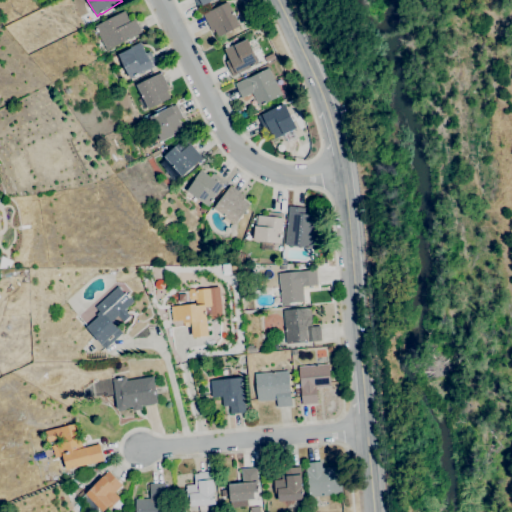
[(218,37),(214,30),(211,31),(202,14),(228,1),(240,26),(237,27),(239,29),(233,32),(232,30),(218,37)]
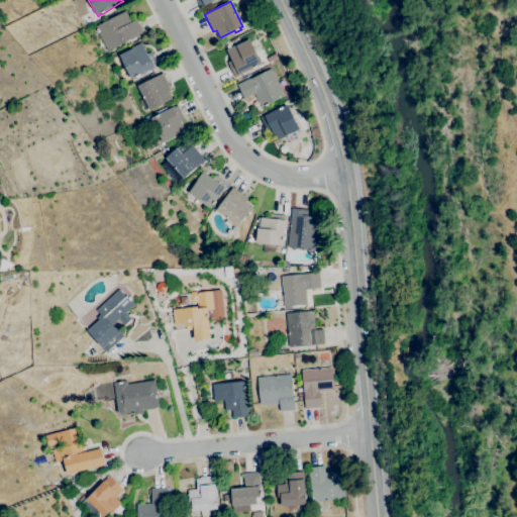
[(106,50),(94,26),(125,11),(131,22),(135,19),(142,32),(106,50)]
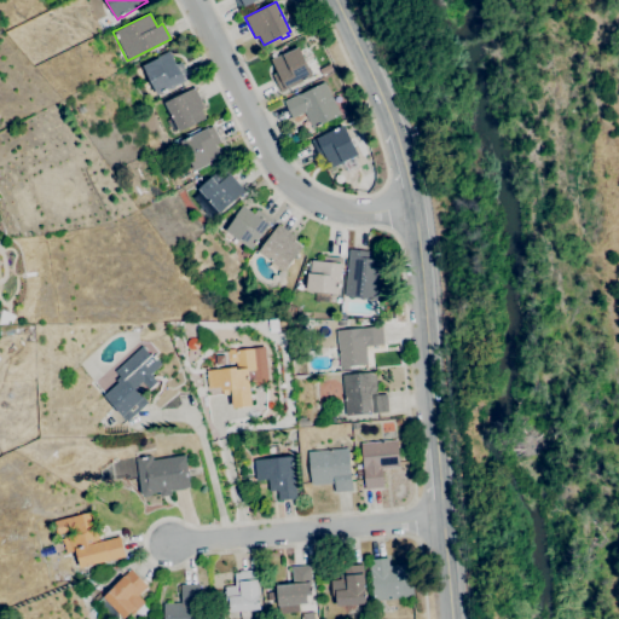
[(281,92),(272,75),(277,73),(270,59),(282,55),(299,47),(313,76),(285,91),(285,90),(281,92)]
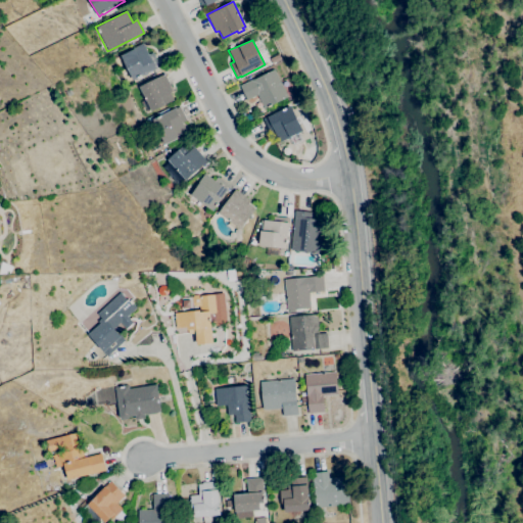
[(133,81),(121,55),(134,49),(134,48),(143,43),(149,54),(152,52),(159,66),(141,77),(140,77),(137,78),(137,79),(133,81)]
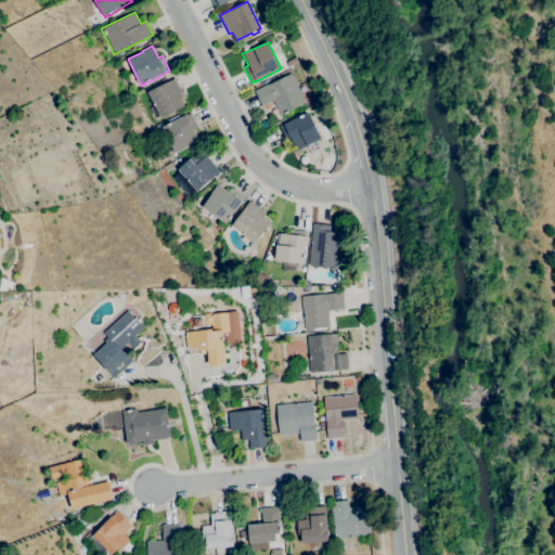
[(288,68),(285,62),(296,57),(298,63),(288,68)]
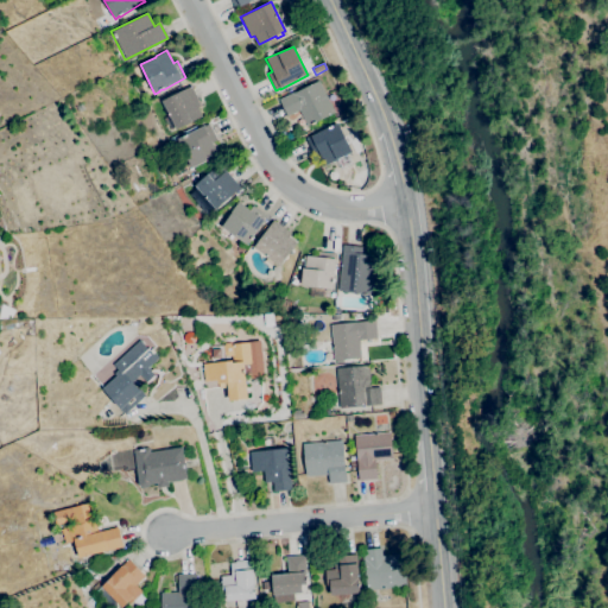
[(306,127),(298,111),(286,116),(278,100),(295,92),(295,93),(318,81),(335,113),(306,127)]
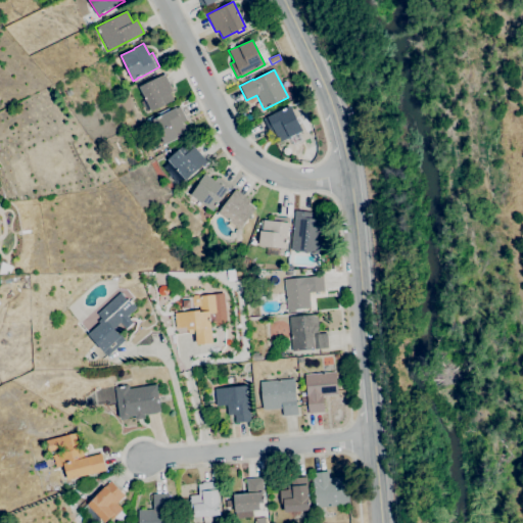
[(150,111),(138,87),(163,75),(173,92),(170,93),(174,100),(150,111)]
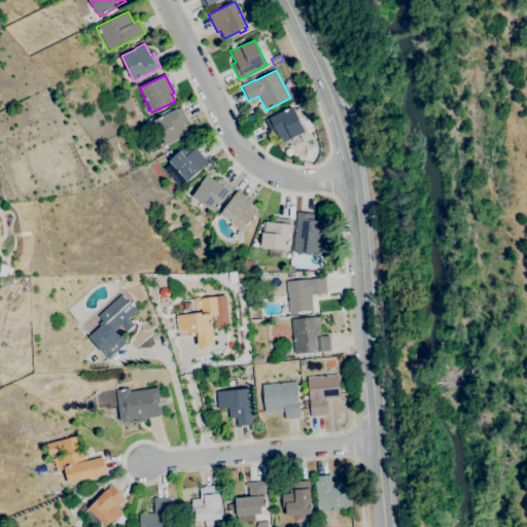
[(281,144),(276,133),(272,135),(265,120),(269,118),(293,106),(306,132),(291,138),(292,139),(281,144)]
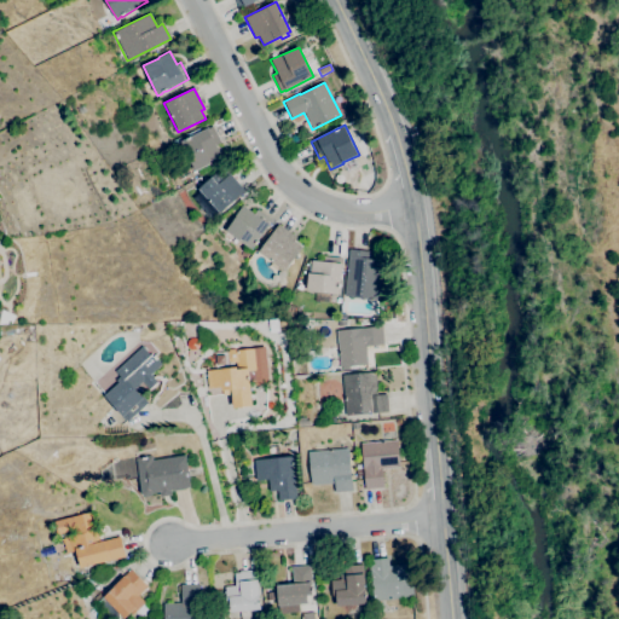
[(195,171),(179,142),(207,128),(213,126),(221,143),(215,145),(220,155),(209,161),(209,163),(195,171)]
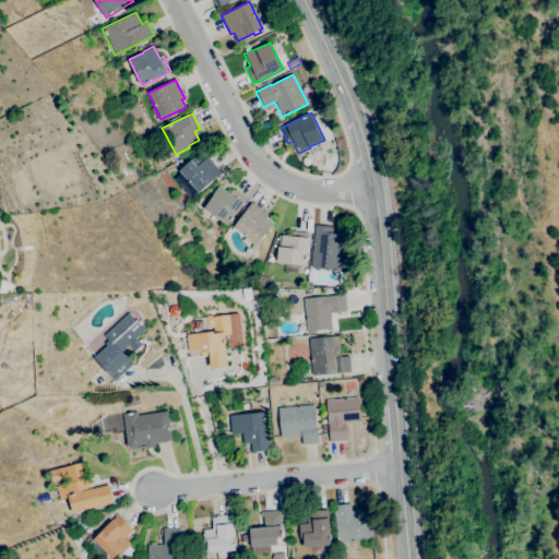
[(198,192),(178,170),(190,159),(198,154),(203,159),(206,156),(221,173),(198,192)]
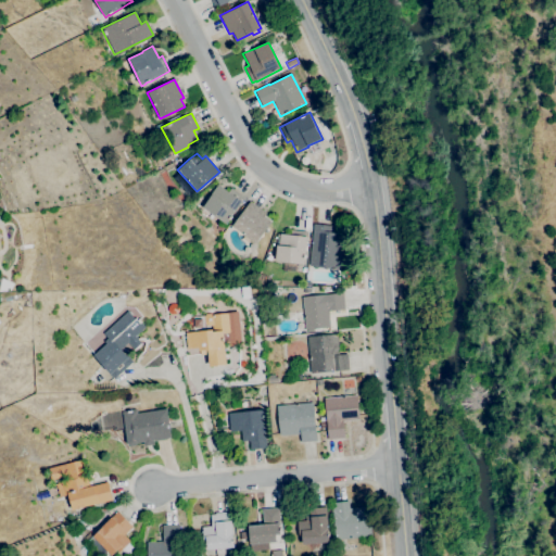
[(225,224),(202,206),(209,198),(211,196),(210,194),(217,184),(228,191),(231,188),(244,198),(242,201),(225,224)]
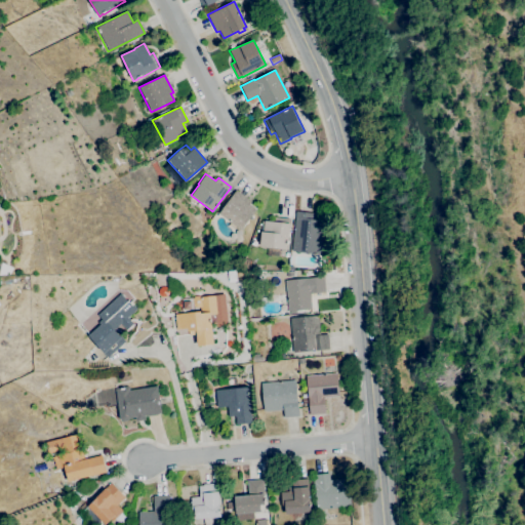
[(241,230),(236,226),(233,230),(228,226),(231,223),(218,213),(236,190),(251,201),(248,205),(255,210),(241,230)]
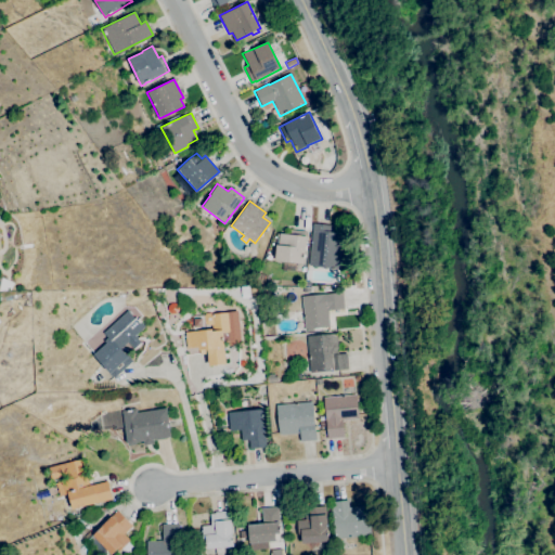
[(219,232),(214,228),(218,222),(223,227),(219,232)]
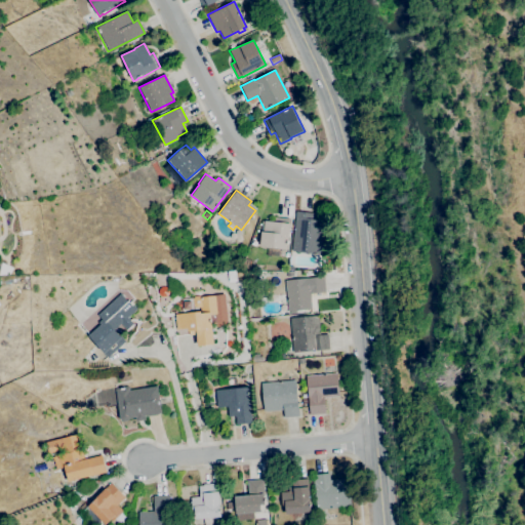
[(321,254),(291,251),(296,211),(313,213),(312,219),(324,220),(321,254)]
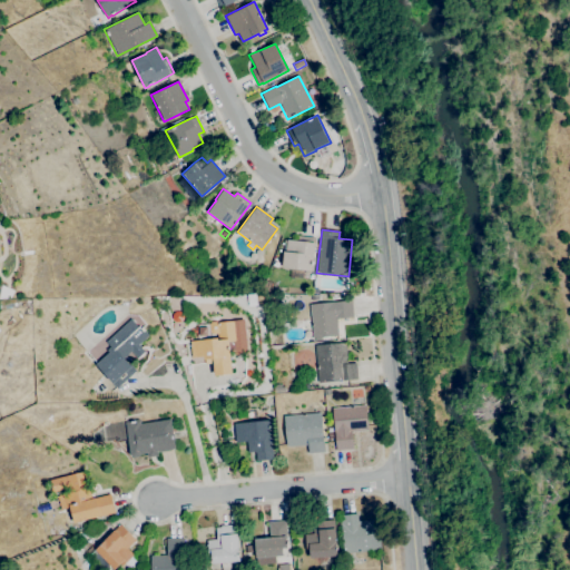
[(312,271),(282,268),(283,252),(285,252),(286,239),(297,241),(297,236),(314,237),(314,243),(312,271)]
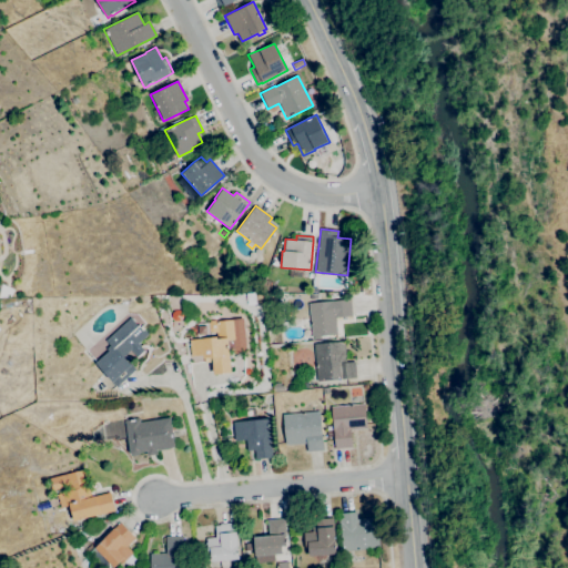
[(312,337),(308,304),(351,300),(352,316),(335,318),(337,335),(312,337)]
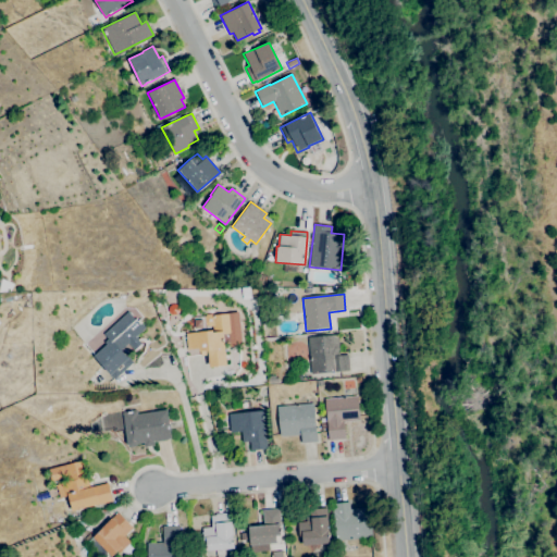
[(114,380),(110,375),(111,374),(94,356),(107,345),(104,343),(108,338),(103,334),(128,311),(135,320),(137,318),(146,327),(136,336),(143,344),(135,350),(128,343),(122,349),(127,356),(133,362),(114,380)]
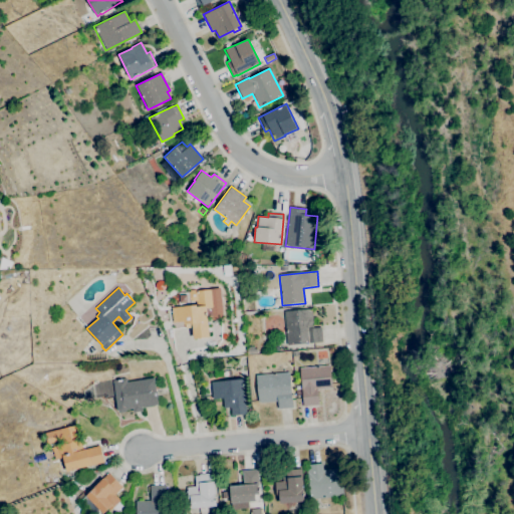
[(193,339),(192,326),(187,326),(187,324),(183,324),(183,321),(172,322),(171,307),(196,305),(196,301),(191,301),(189,299),(188,292),(191,290),(196,290),(212,289),(213,307),(207,308),(209,337),(193,339)]
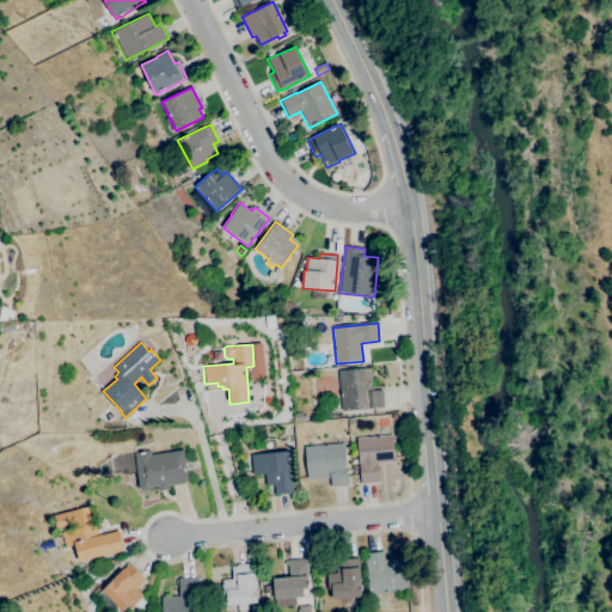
[(342,411),(338,371),(371,367),(371,371),(372,371),(373,391),(383,390),(384,408),(342,411)]
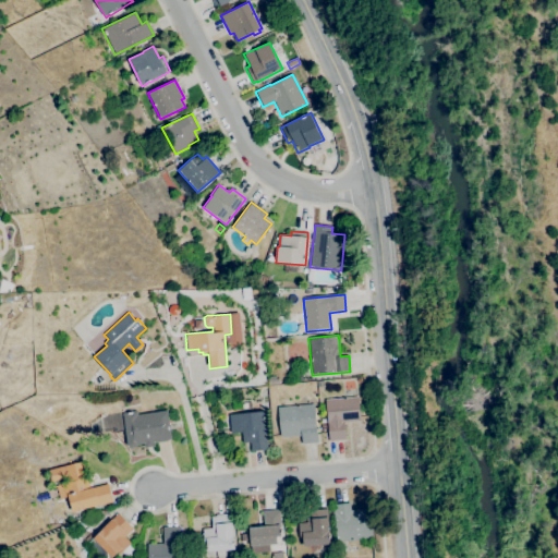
[(268,385),(267,376),(274,376),(275,378),(278,378),(279,384),(268,385)]
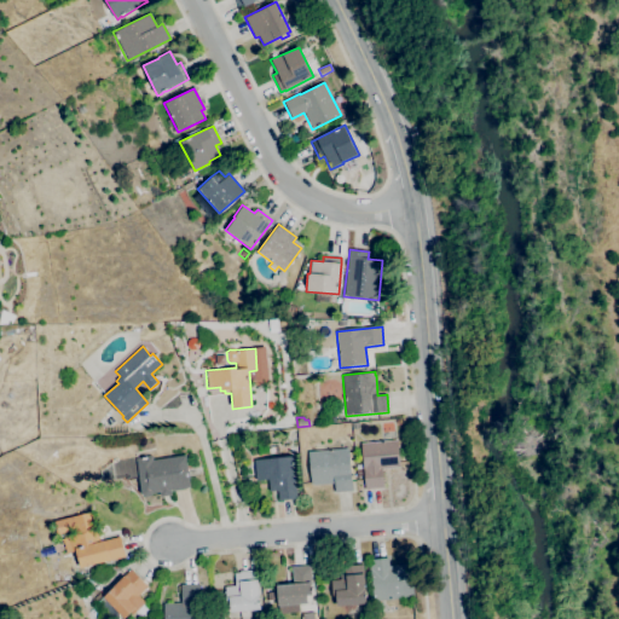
[(364,490),(360,443),(397,440),(399,468),(382,469),(383,489),(364,490)]
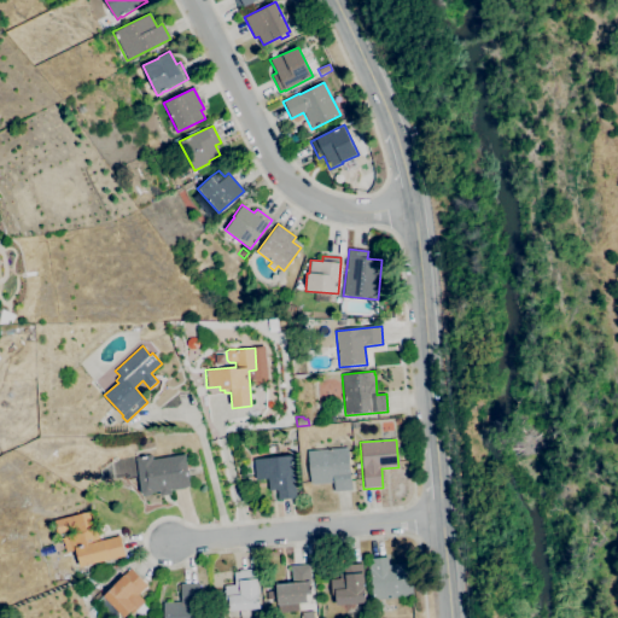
[(334,491),(333,483),(310,484),(307,452),(348,447),(351,490),(334,491)]
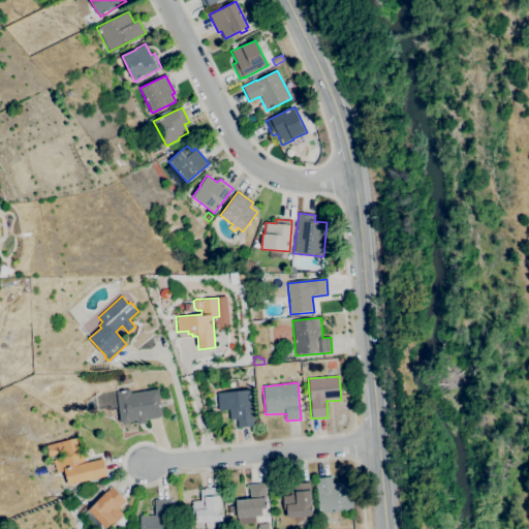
[(137,425),(136,423),(121,425),(115,392),(129,389),(130,393),(158,389),(160,402),(161,403),(162,408),(161,409),(162,417),(148,419),(146,419),(147,423),(137,425)]
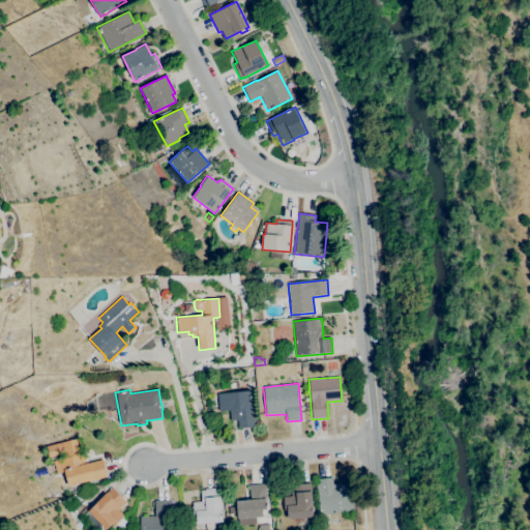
[(238,429),(237,421),(237,420),(231,421),(230,410),(219,411),(217,394),(251,390),(254,418),(255,427),(238,429)]
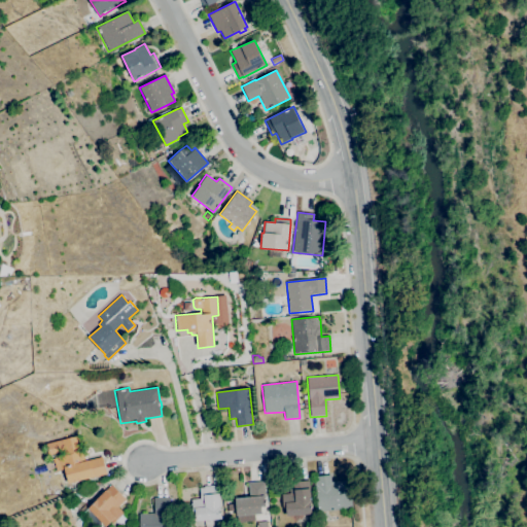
[(67,484),(64,469),(56,471),(53,459),(64,456),(63,452),(47,455),(45,444),(77,435),(80,446),(81,450),(82,456),(83,456),(84,461),(102,457),(106,475),(93,478),(67,484)]
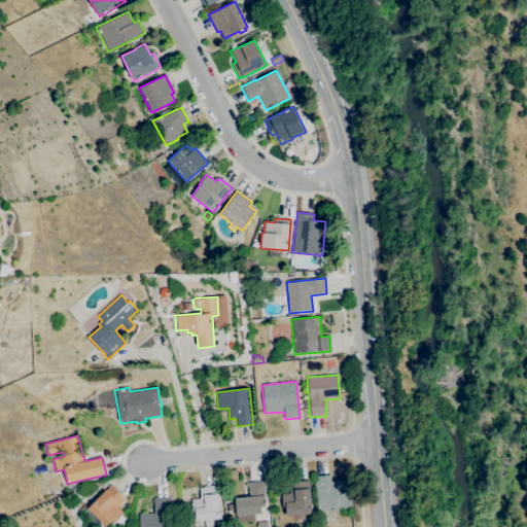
[(317,512),(315,490),(314,477),(330,475),(330,482),(349,480),(352,508),(317,512)]
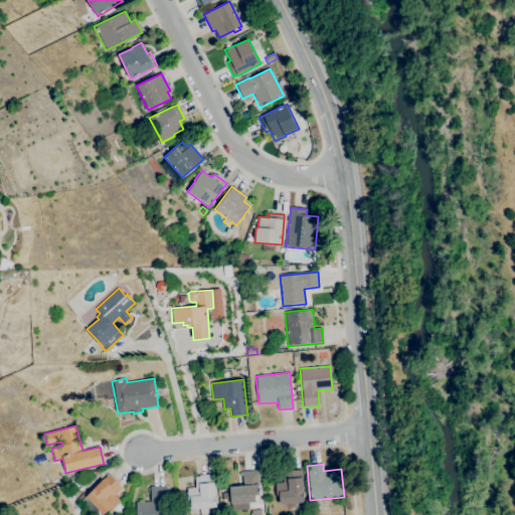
[(231,510),(229,487),(243,486),(242,471),(258,470),(260,484),(259,484),(260,495),(255,495),(256,502),(248,503),(248,508),(231,510)]
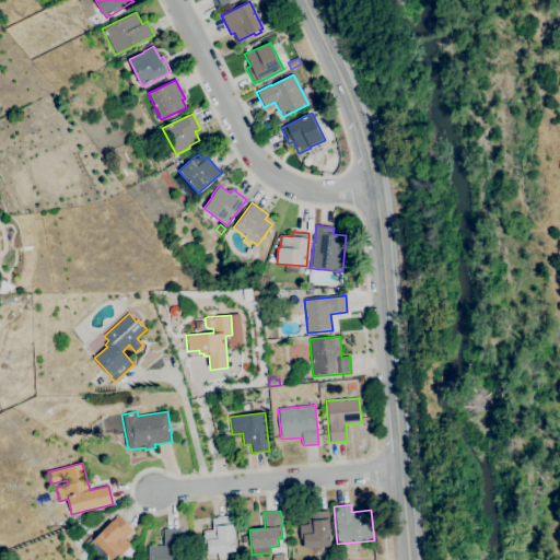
[(304,548),(303,539),(300,540),(299,525),(307,524),(307,520),(312,518),(311,512),(328,511),(330,534),(331,546),(304,548)]
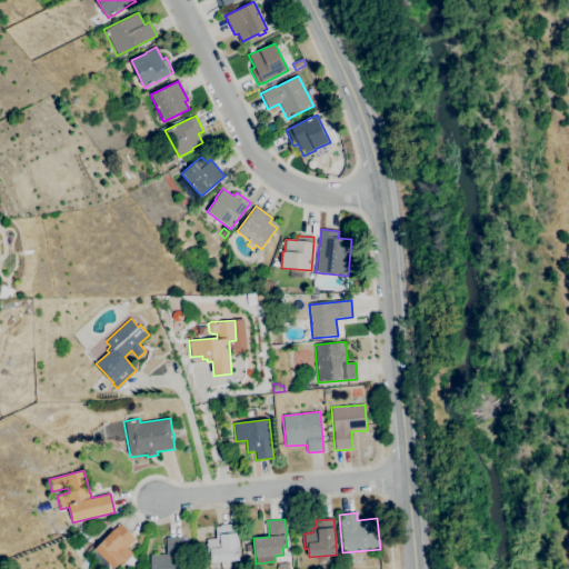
[(97,568),(86,557),(95,548),(95,549),(103,541),(102,540),(113,529),(120,523),(135,539),(127,547),(133,555),(131,556),(138,561),(130,568),(123,562),(122,565),(120,562),(113,568),(97,568)]
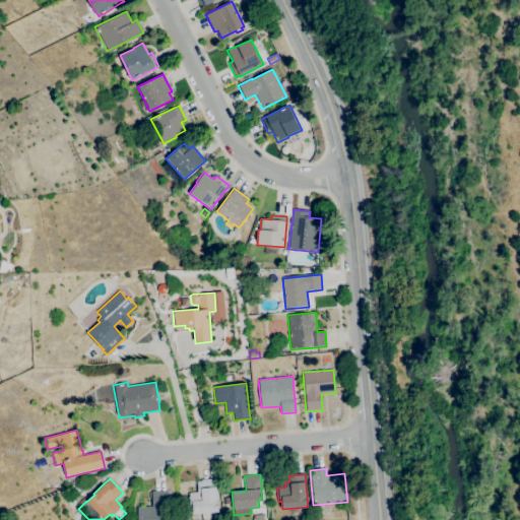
[(201,519),(201,514),(193,515),(192,506),(190,507),(189,493),(197,492),(196,481),(201,480),(201,479),(215,478),(216,486),(217,501),(218,512),(217,512),(218,519),(201,519)]
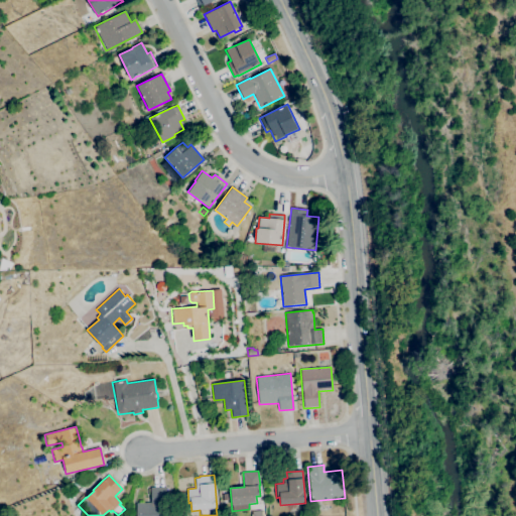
[(72,490),(69,483),(81,478),(84,486),(72,490)]
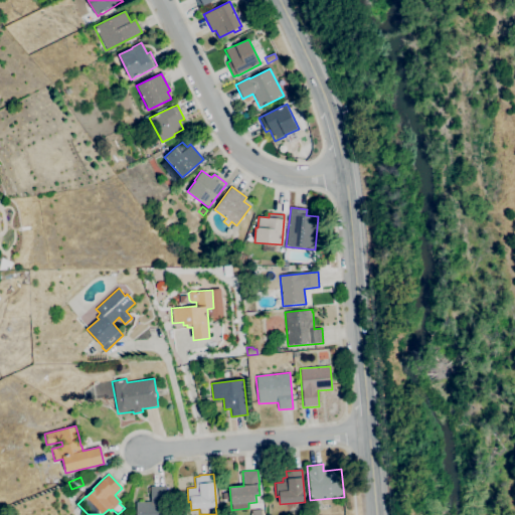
[(136,514),(136,502),(151,502),(150,487),(165,486),(166,514),(136,514)]
